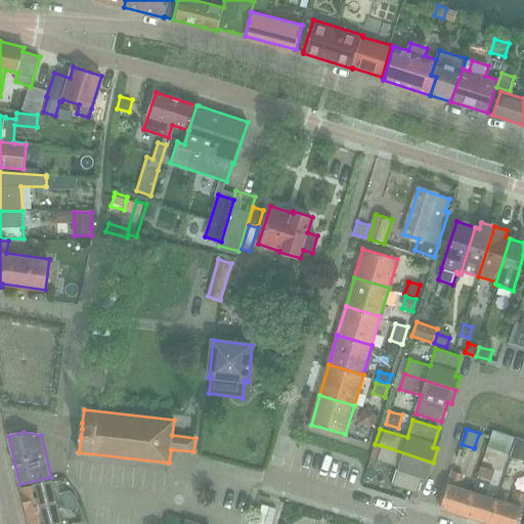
[(516,438),(512,452),(523,456),(523,440),(518,438),(516,438)]
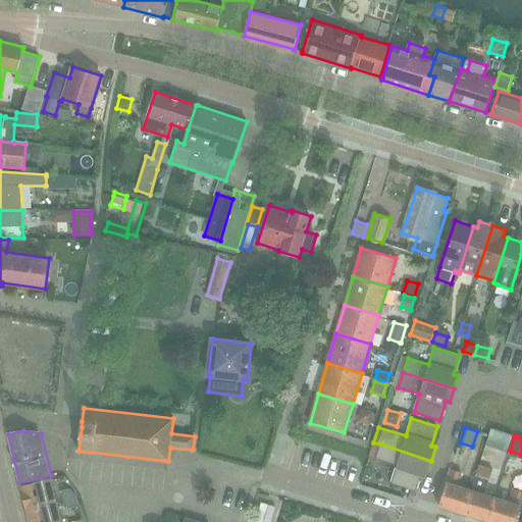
[(422,472),(427,473),(431,461),(379,444),(373,442),(380,445),(375,459),(397,465),(392,483),(417,491),(422,472)]
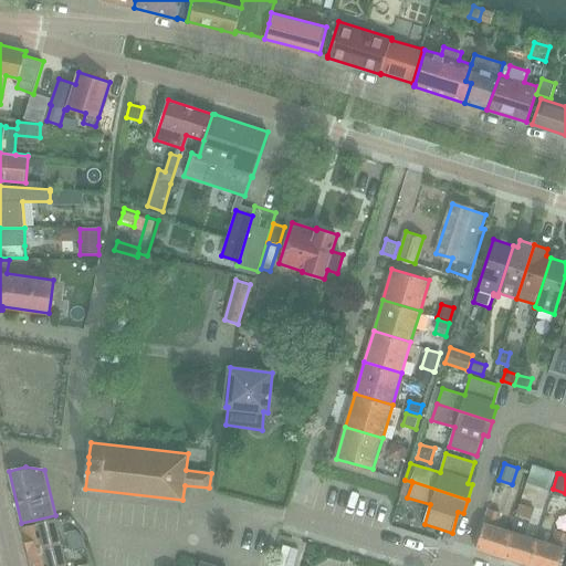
[(511,530),(503,556),(528,565),(537,537),(526,534),(535,507),(520,503),(512,530),(511,530)]
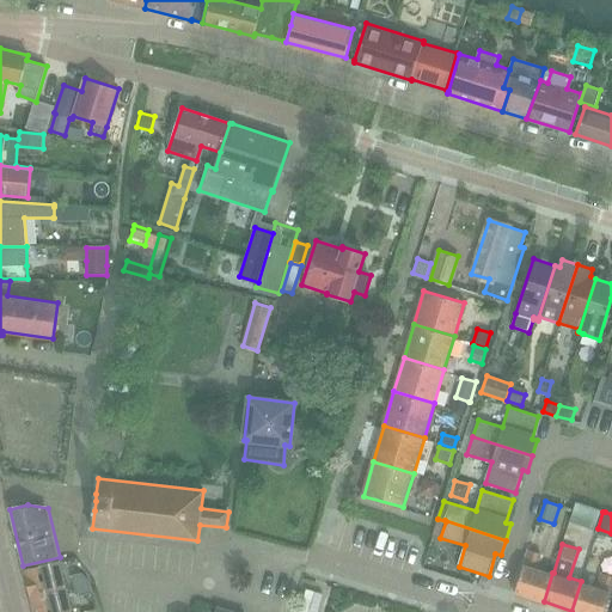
[(524,564),(516,587),(515,593),(544,601),(552,573),(538,568),(543,554),(528,550),(524,564)]
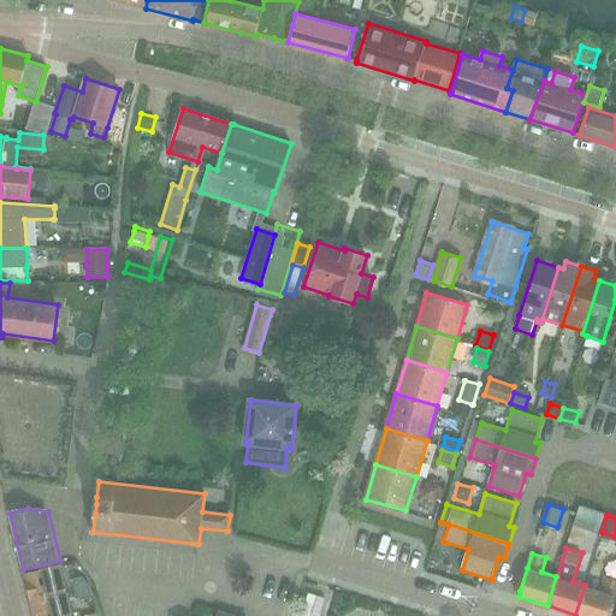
[(24,573),(31,603),(67,593),(60,564),(24,573)]
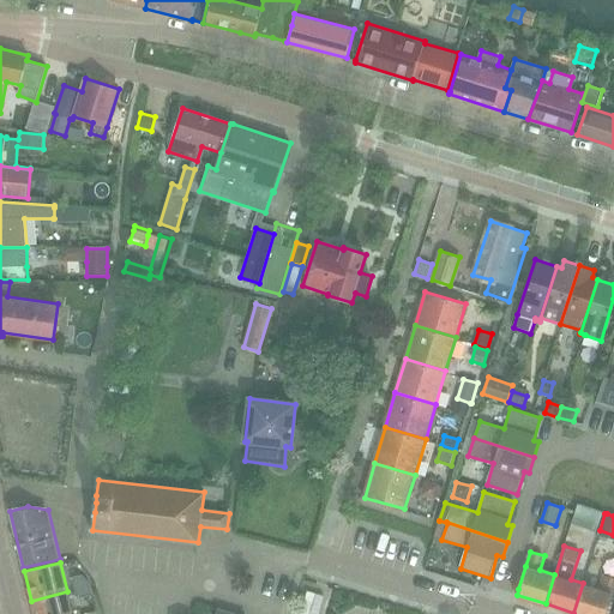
[(583,583),(573,613),(578,613),(606,613),(613,594),(612,594),(613,587),(613,577),(603,573),(599,588),(583,583)]
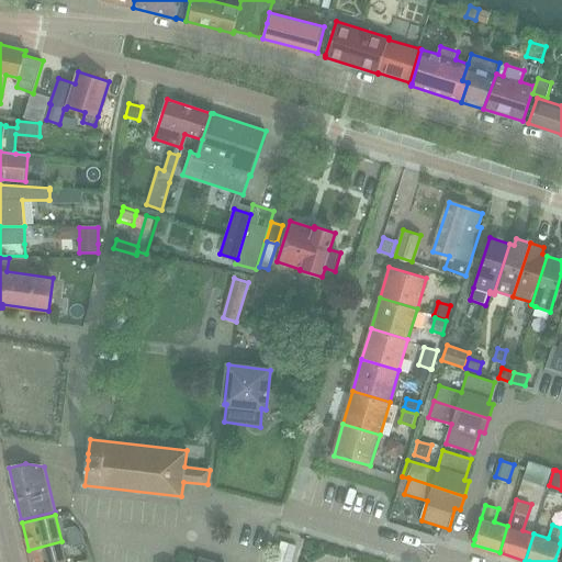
[(66,528),(68,539),(82,536),(81,532),(76,526),(66,528)]
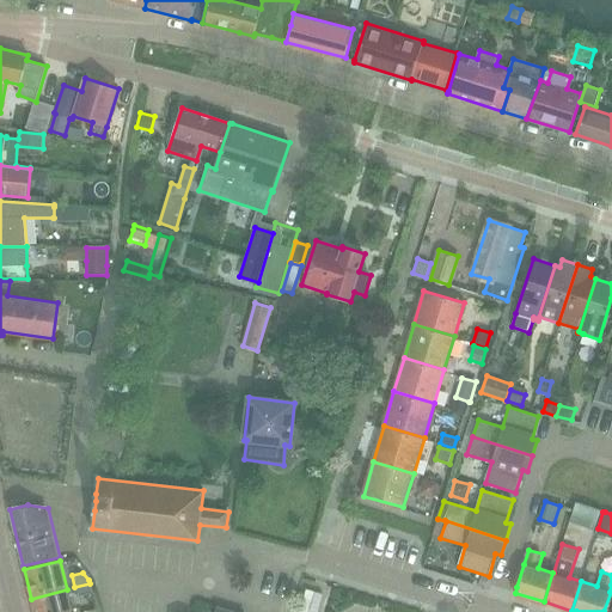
[(74,587),(77,597),(92,593),(90,583),(74,587)]
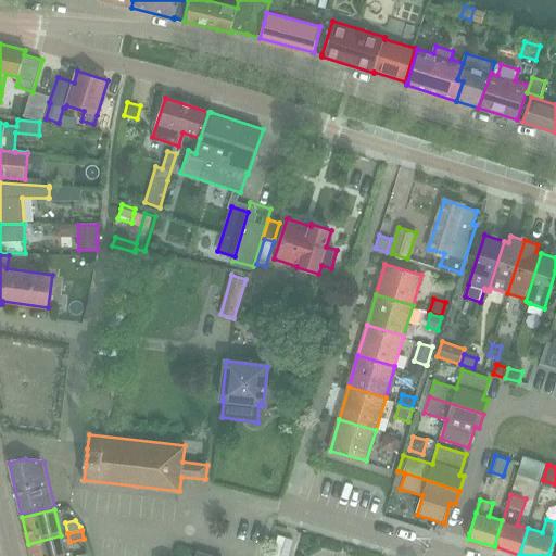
[(28,544),(30,555),(65,555),(61,535),(28,544)]
